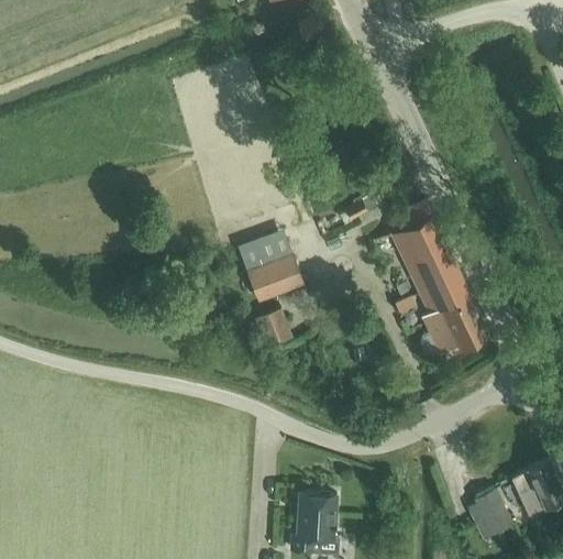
[(297,21),(305,39),(326,30),(320,19),(317,11),(297,21)]
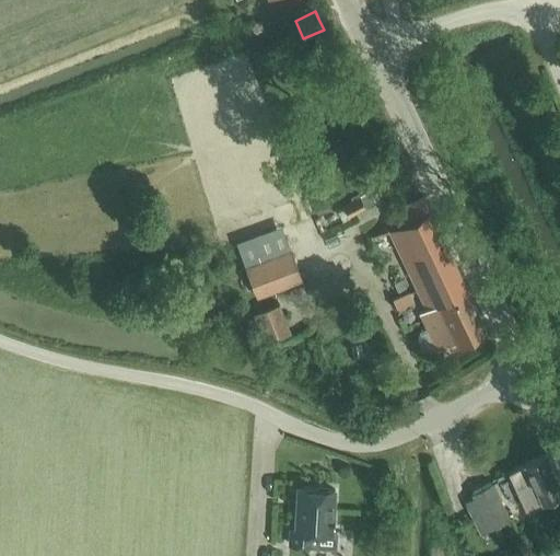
[(339,142),(334,148),(336,154),(343,155),(348,150),(346,143),(339,142)]
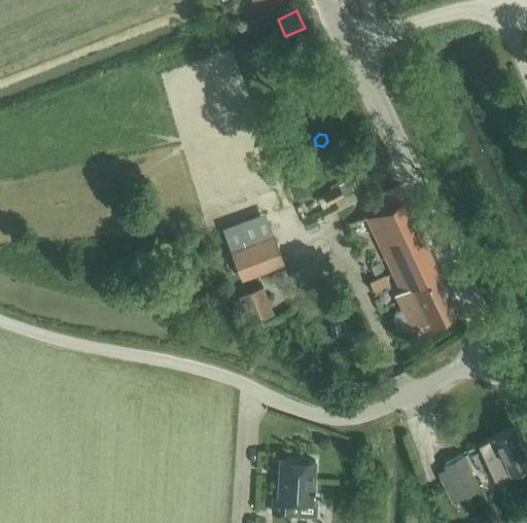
[(328,207),(360,190),(355,180),(323,197),(328,207)]
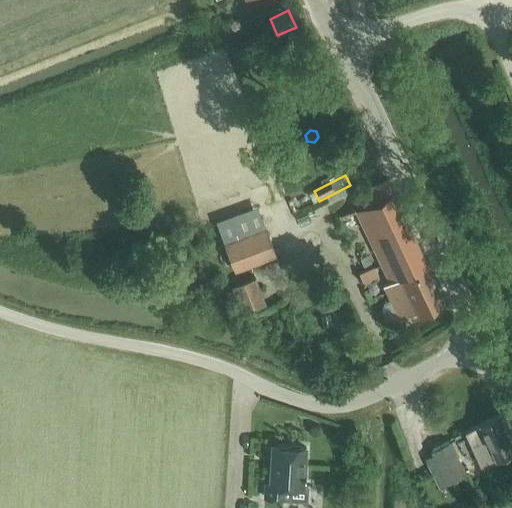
[(356,214),(390,286),(384,289),(392,303),(386,306),(383,314),(387,321),(394,324),(401,323),(407,320),(409,324),(412,322),(446,306),(389,185),(364,196),(369,208),(356,214)]
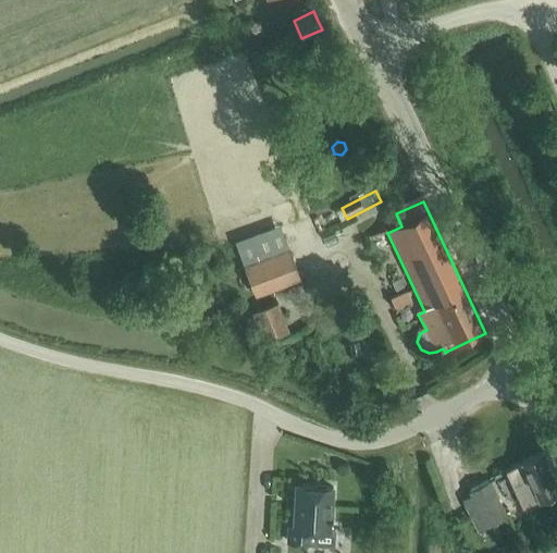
[(288,249),(243,267),(245,271),(256,299),(300,282),(291,254),(288,249)]
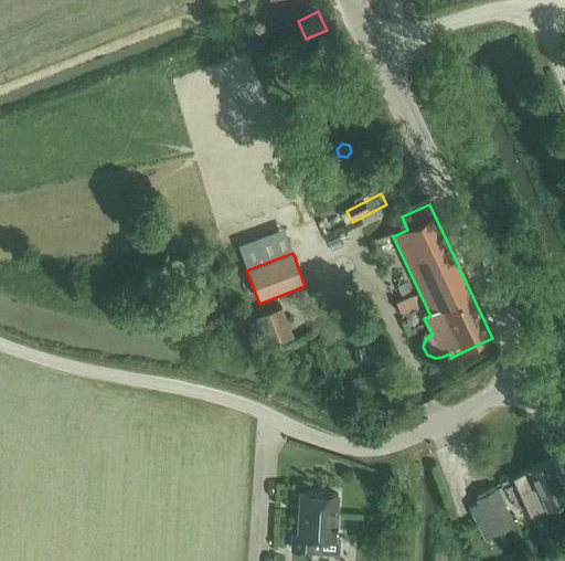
[(401,318),(418,310),(413,298),(395,306),(401,318)]
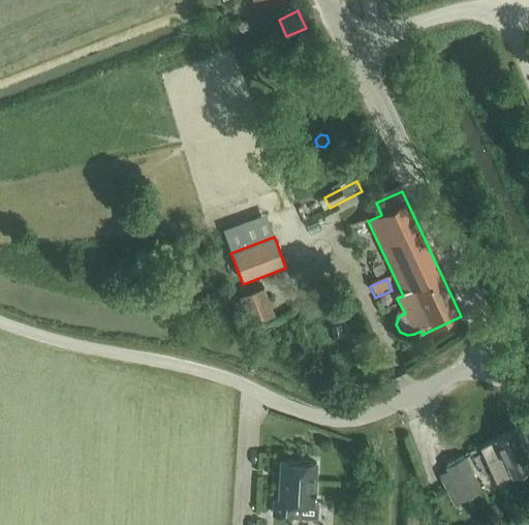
[(265,290),(240,300),(250,326),(275,316),(265,290)]
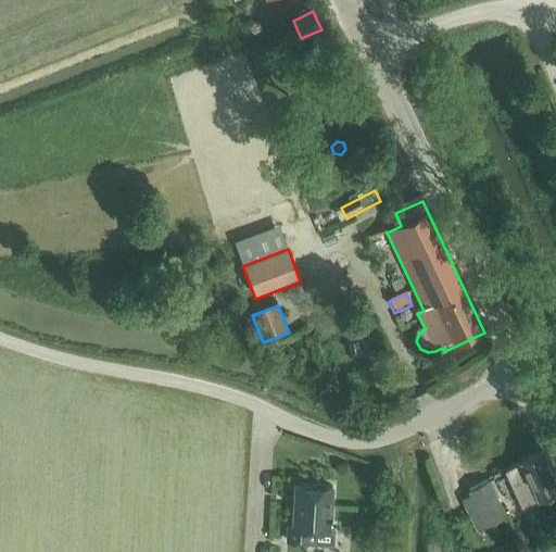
[(522,510),(555,493),(555,481),(544,456),(506,474),(522,510)]
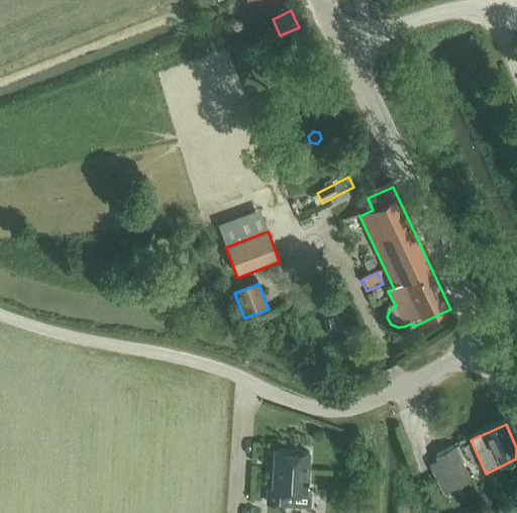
[(436,459),(438,463),(430,467),(445,497),(472,484),(454,450),(436,459)]
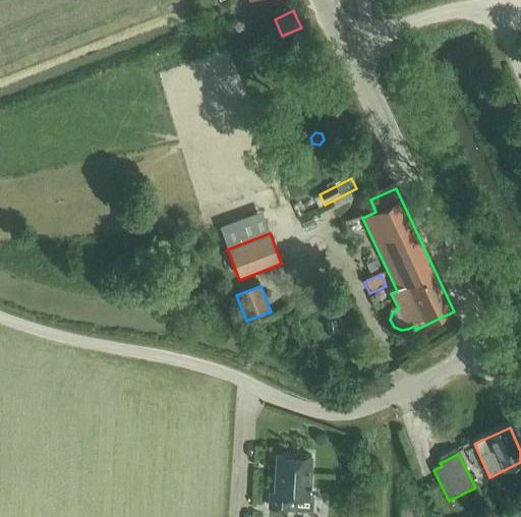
[(278,458),(275,497),(270,497),(269,511),(289,512),(313,514),(313,499),(308,498),(310,460),(278,458)]
